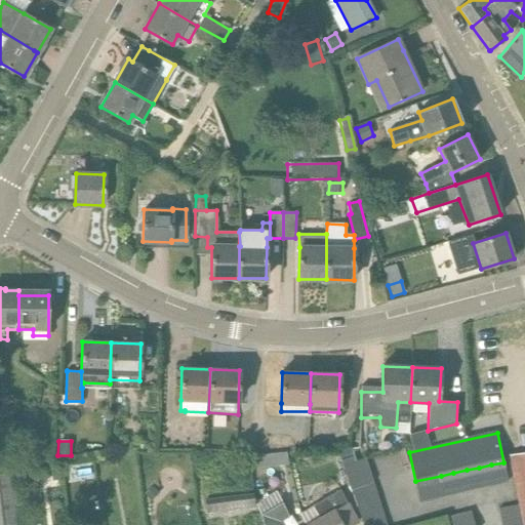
[(524,524),(524,452),(511,455),(521,505),(523,517),(524,524)]
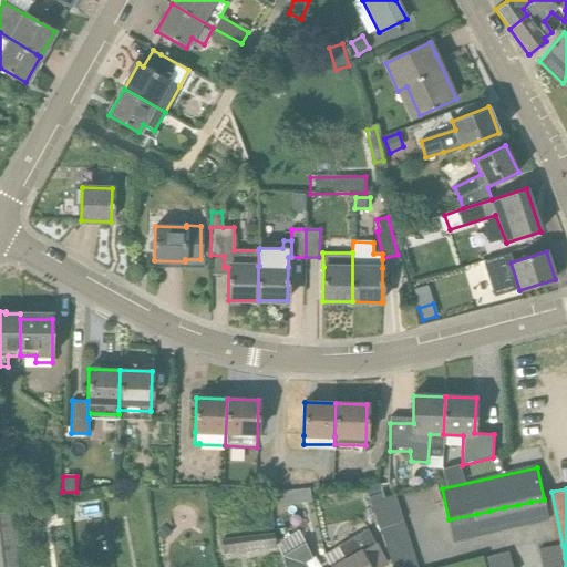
[(284,493),(285,505),(296,504),(295,492),(284,493)]
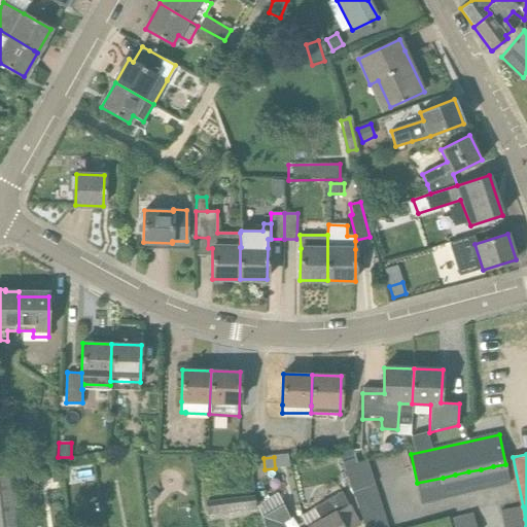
[(345,468),(349,480),(372,472),(367,461),(345,468)]
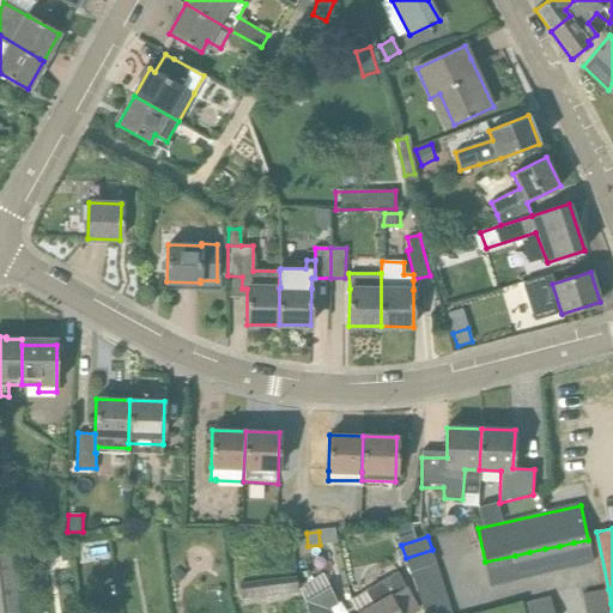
[(580,570),(594,566),(588,539),(588,540),(574,542),(580,570)]
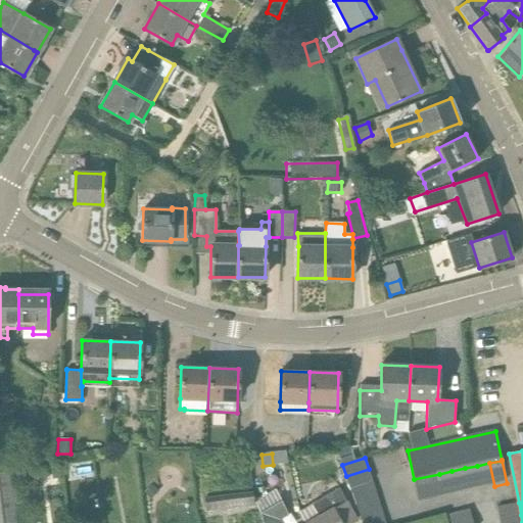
[(482,489),(494,486),(489,463),(477,466),(482,489)]
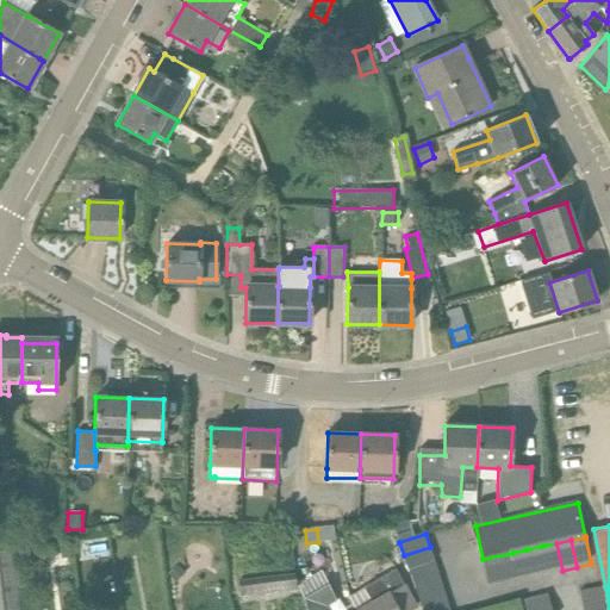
[(38,562),(57,560),(57,555),(68,554),(67,541),(36,546),(38,562)]
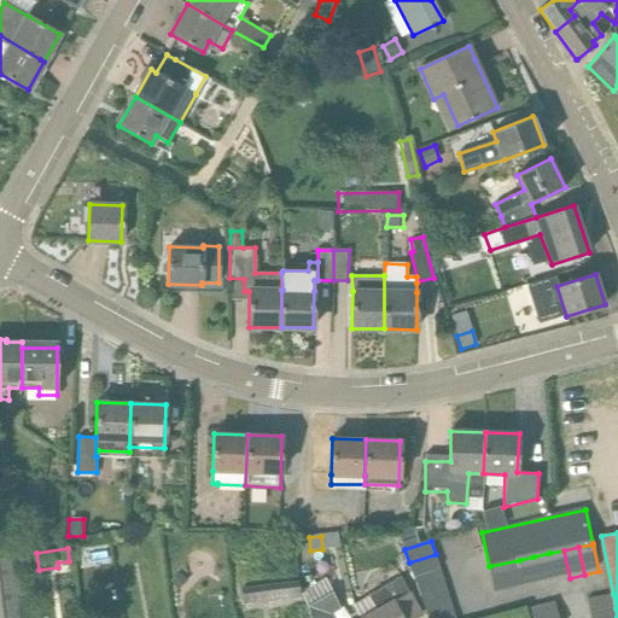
[(554,582),(570,578),(564,551),(549,553),(554,582)]
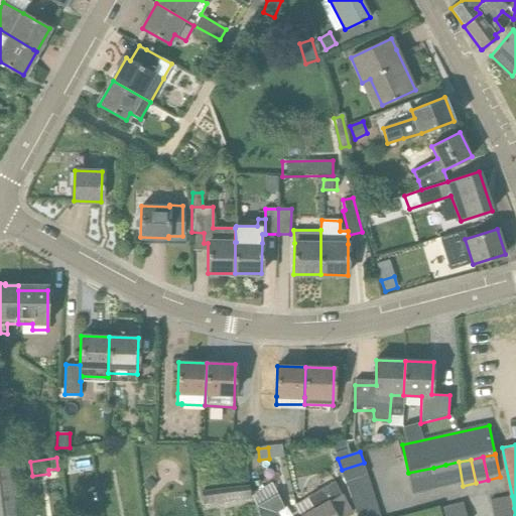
[(450,489),(463,486),(459,462),(445,465),(450,489)]
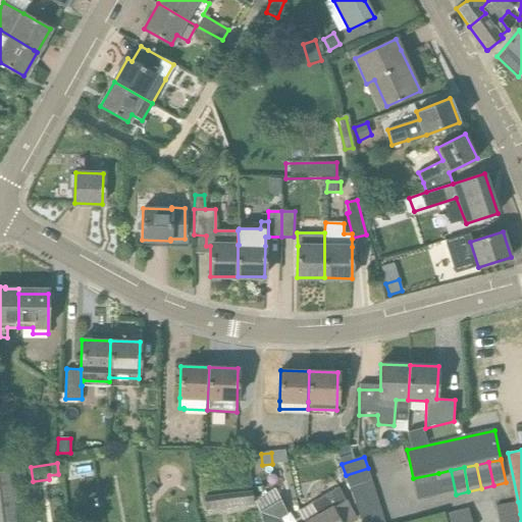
[(368,468),(346,475),(350,486),(371,480),(368,468)]
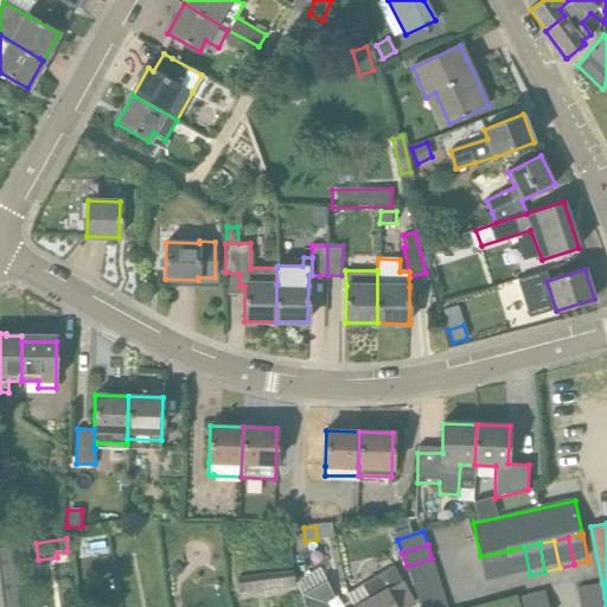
[(516,577),(530,575),(524,547),(510,550),(512,564),(516,577)]
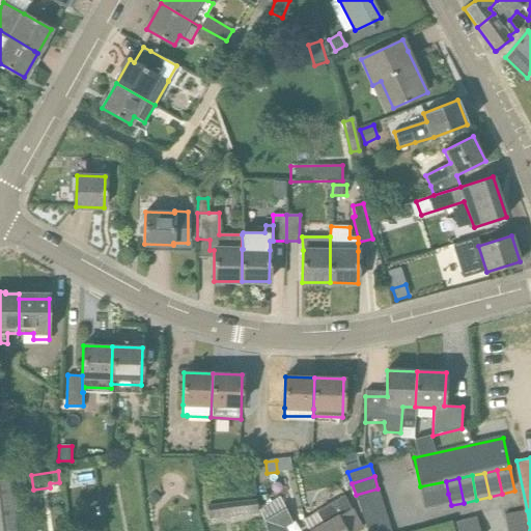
[(0,482),(0,530),(17,530),(10,481),(0,482)]
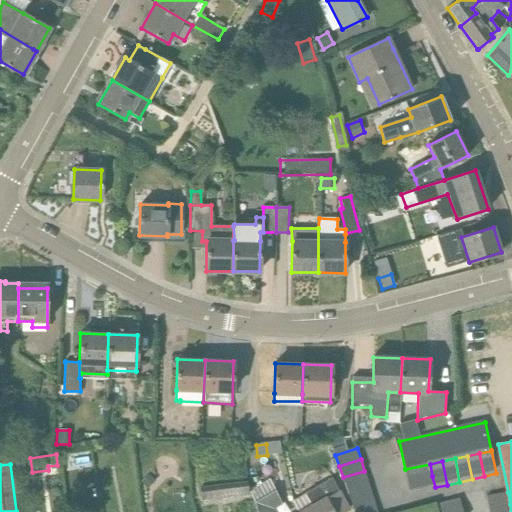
[(408,481),(432,476),(430,464),(405,469),(408,481)]
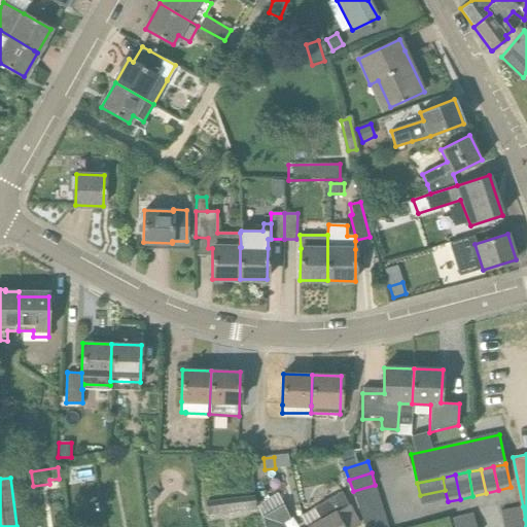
[(375,485),(353,491),(357,502),(379,496),(375,485)]
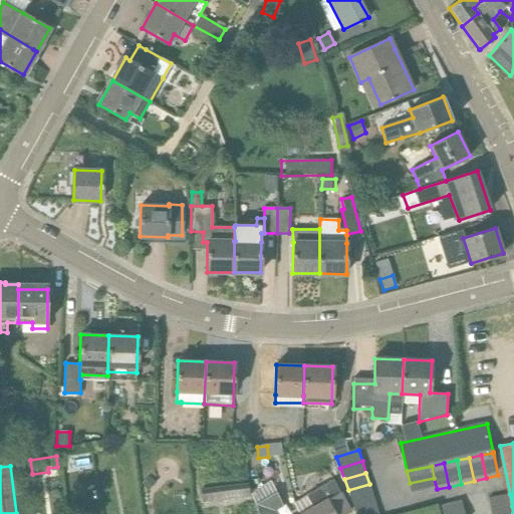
[(149,491),(156,483),(149,476),(142,484),(149,491)]
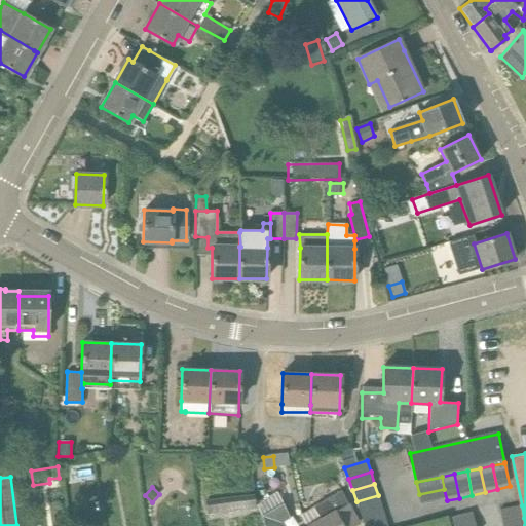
[(421,506),(447,500),(444,489),(419,494),(421,506)]
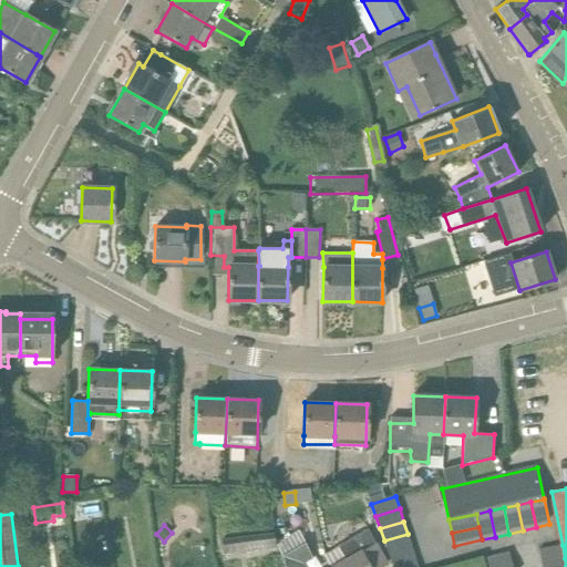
[(382,566),(387,565),(375,544),(368,529),(325,555),(330,566),(382,566)]
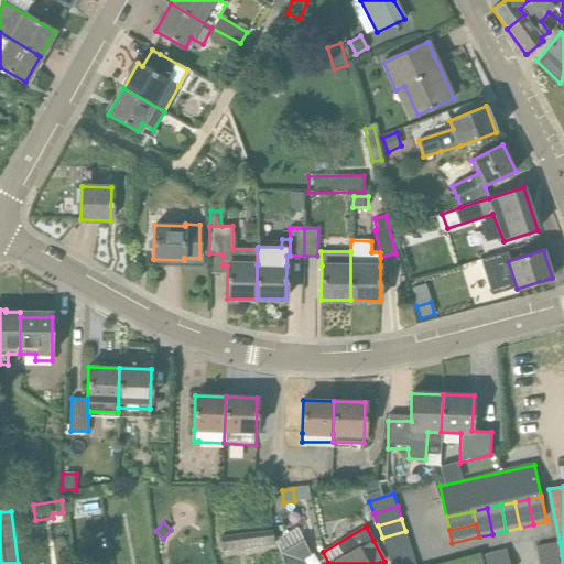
[(302,563),(301,561),(311,555),(297,529),(277,541),(281,553),(283,563),(302,563)]
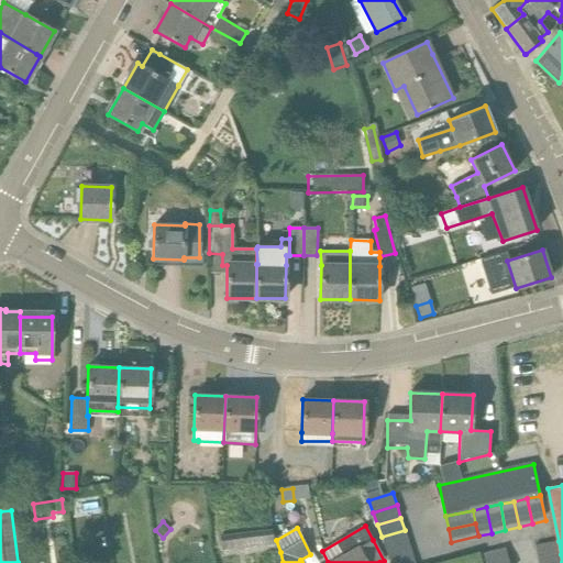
[(221,550),(274,544),(273,530),(220,536),(221,550)]
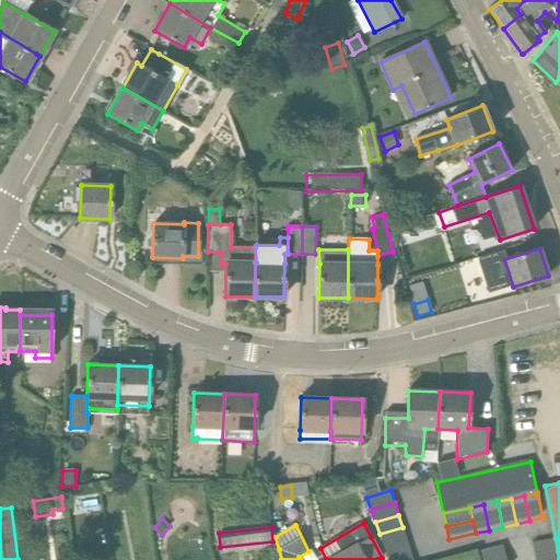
[(403,527),(380,534),(384,546),(407,540),(403,527)]
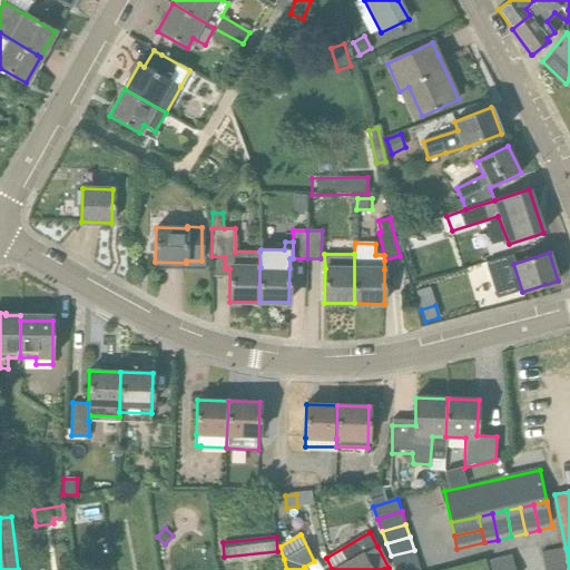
[(568,561),(566,548),(542,552),(544,566),(568,561)]
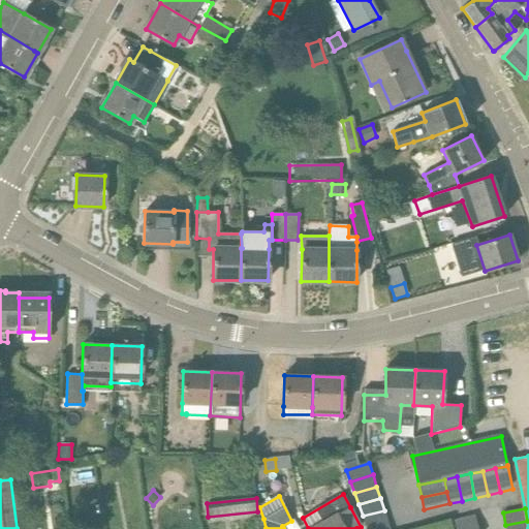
[(384,510),(363,516),(367,528),(387,522),(384,510)]
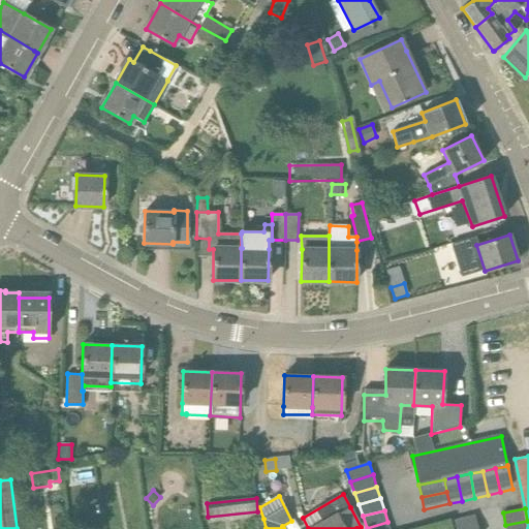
[(462,518),(465,528),(477,528),(474,515),(462,518)]
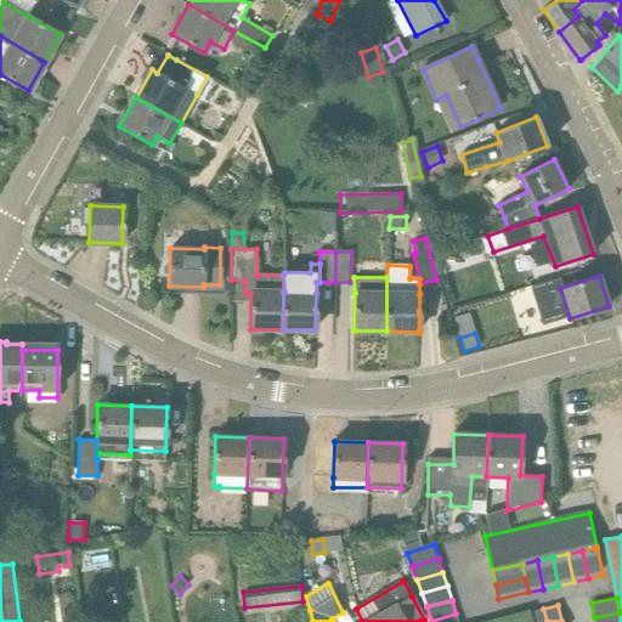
[(529,614),(531,621),(547,621),(543,609),(529,614)]
